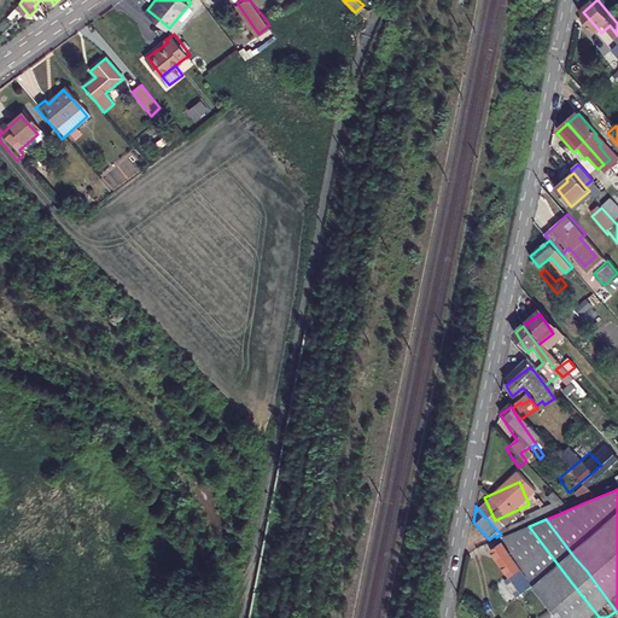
[(599,617),(571,582),(529,526),(524,529),(505,537),(541,586),(569,617),(599,617)]
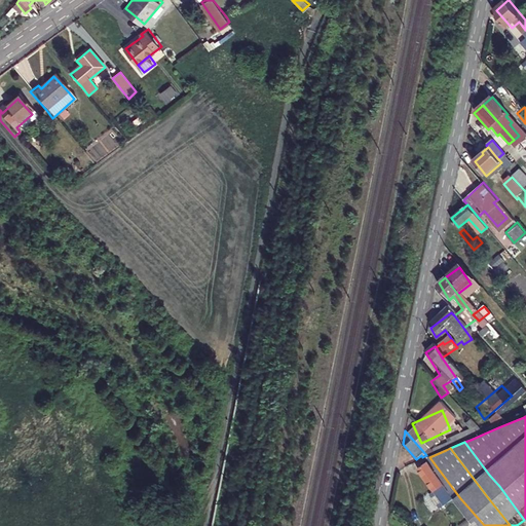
[(438,491),(448,504),(455,500),(428,462),(419,468),(436,492),(438,491)]
